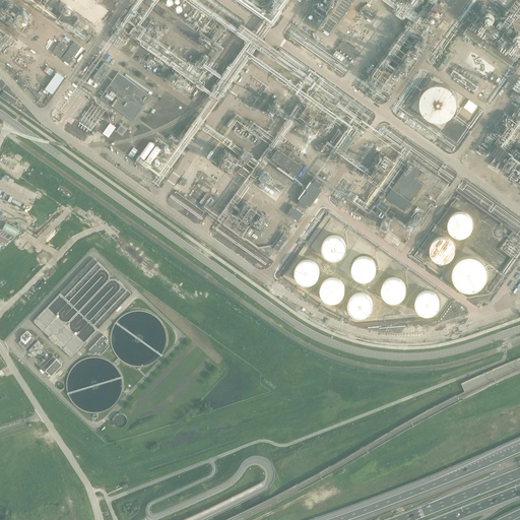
[(0,33),(2,35),(2,34),(5,35),(6,28),(12,26),(13,27),(14,26),(13,23),(16,26),(30,29),(21,20),(22,14),(16,9),(19,8),(18,7),(21,6),(20,3),(15,4),(13,0),(8,0),(5,4),(5,5),(0,4),(0,33)]
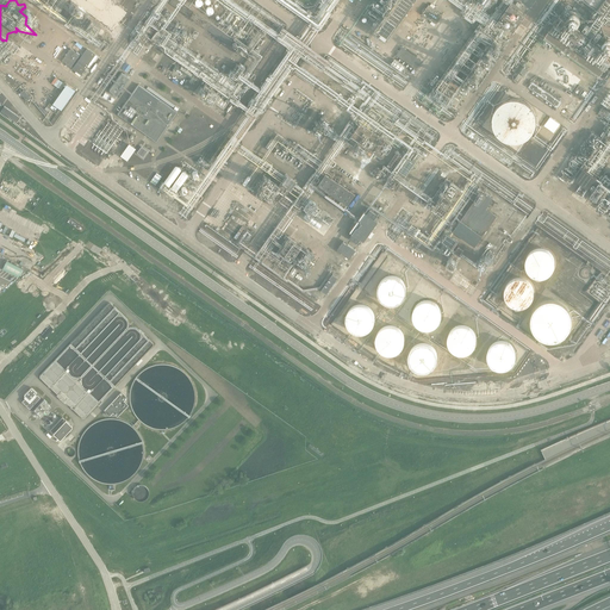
[(167,0),(167,1),(230,45),(235,39),(179,0),(167,0)]
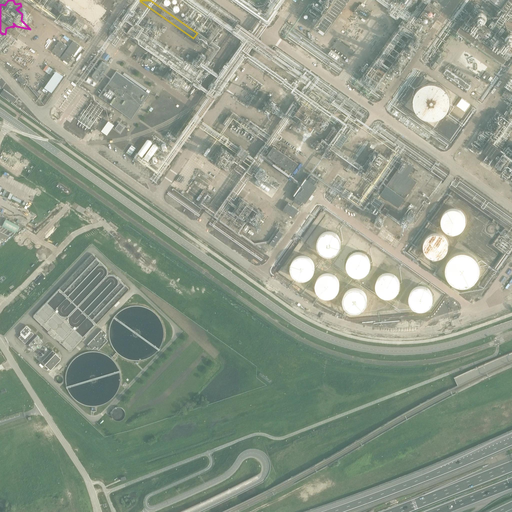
[(329,0),(312,26),(323,33),(345,0),(329,0)]
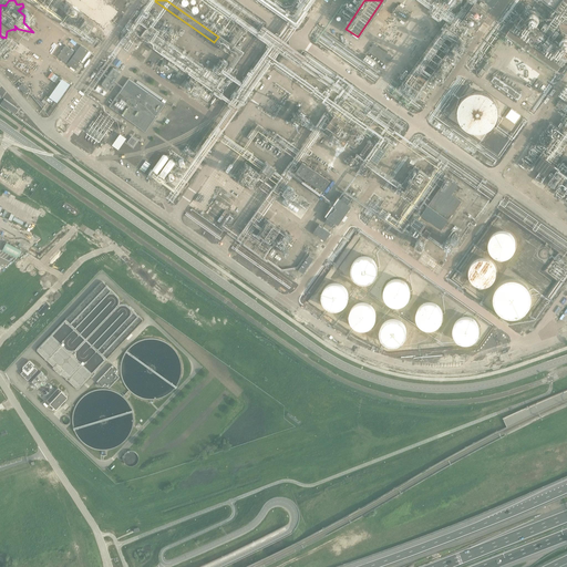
[(476,0),(463,19),(477,29),(497,0),(476,0)]
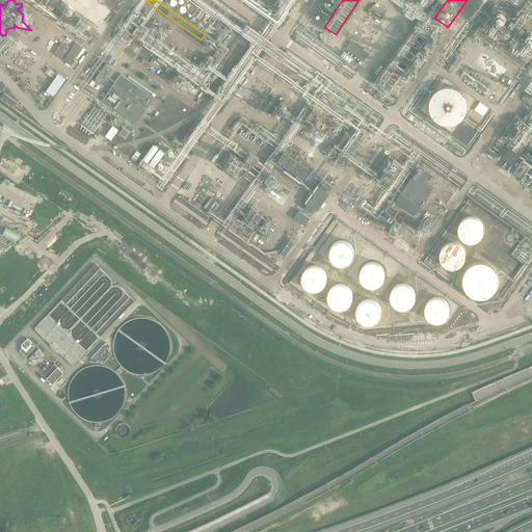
[(531,0),(508,0),(531,16),(531,0)]
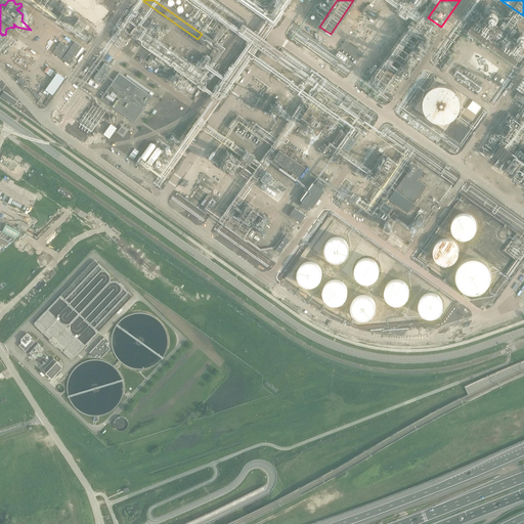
[(362,12),(375,20),(380,13),(367,4),(362,12)]
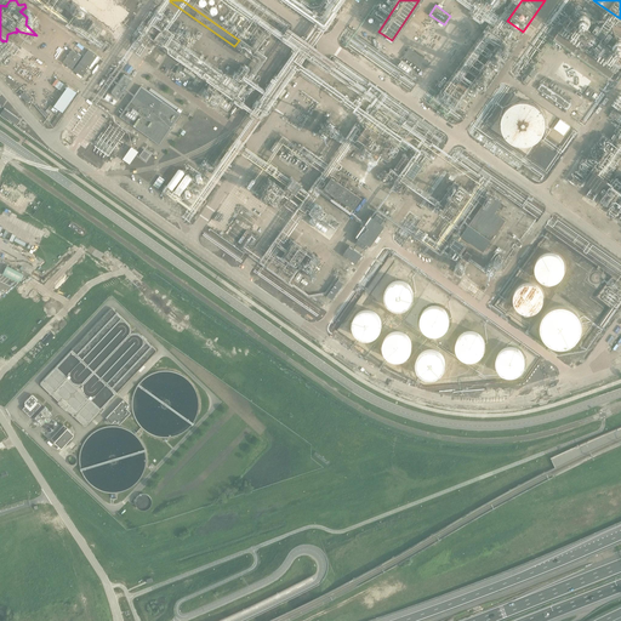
[(609,78),(614,70),(610,68),(620,53),(620,36),(577,6),(553,39),(609,78)]
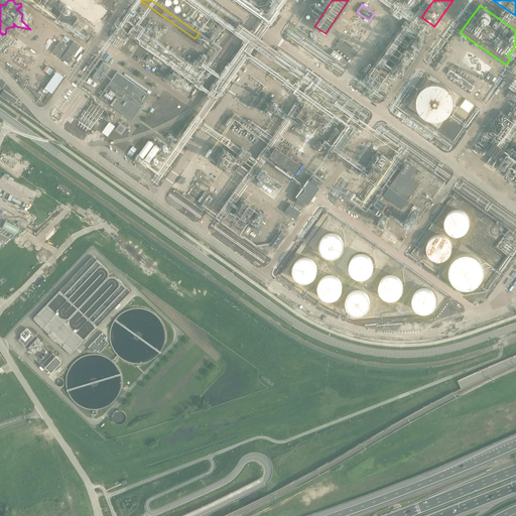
[(360,24),(364,18),(355,12),(351,18),(360,24)]
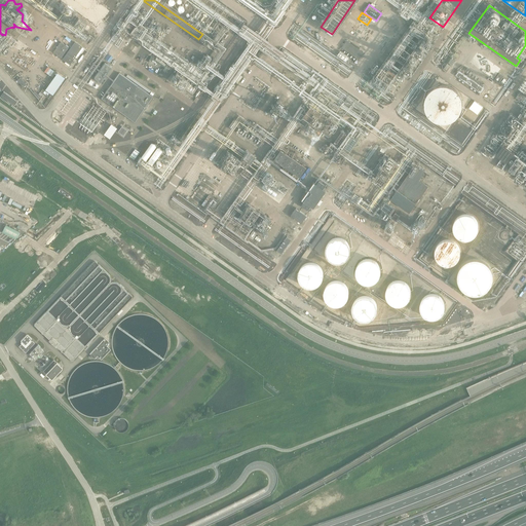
[(200,83),(208,73),(136,24),(128,34),(200,83)]
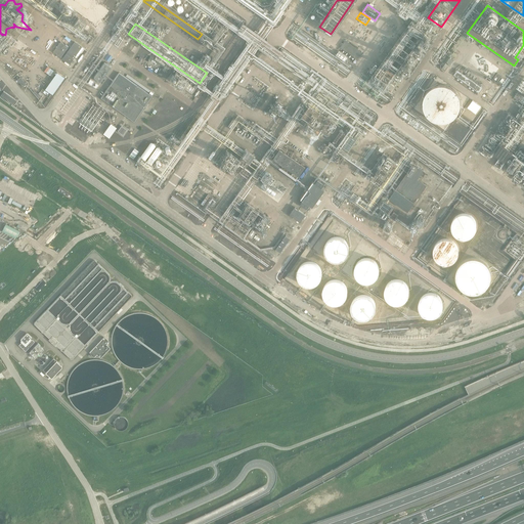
[(403,69),(407,72),(407,68),(413,68),(411,66),(427,45),(423,45),(418,41),(422,41),(419,38),(416,42),(413,42),(416,40),(411,37),(402,37),(383,62),(390,62),(383,72),(386,73),(381,73),(379,76),(379,78),(377,81),(379,82),(380,82),(385,86),(399,69),(402,71),(403,69)]
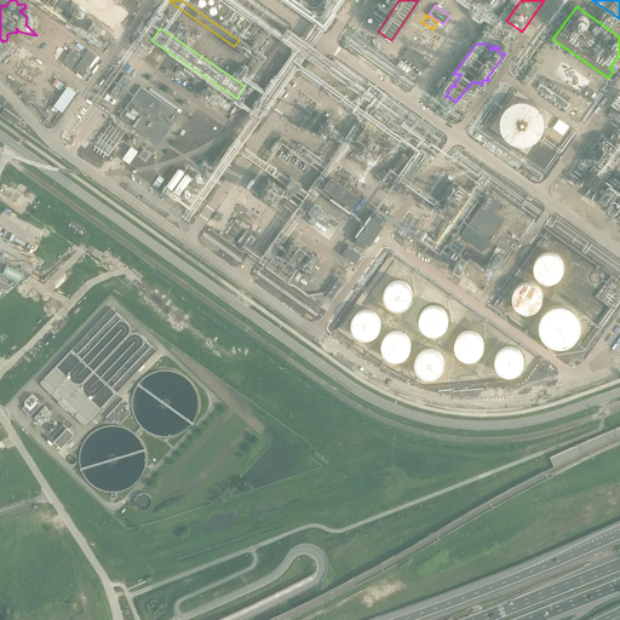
[(402,56),(423,70),(429,62),(408,47),(402,56)]
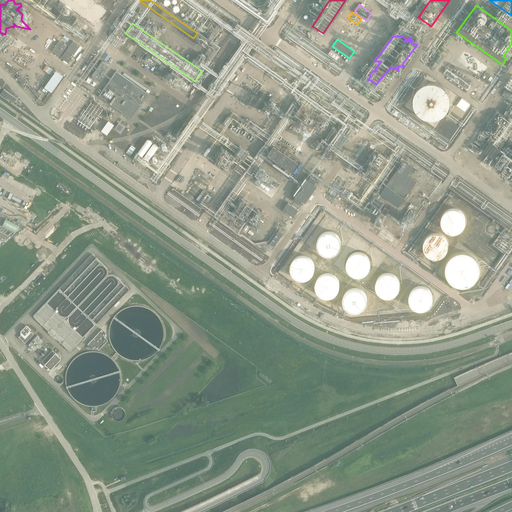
[(59,40),(52,50),(59,56),(66,45),(59,40)]
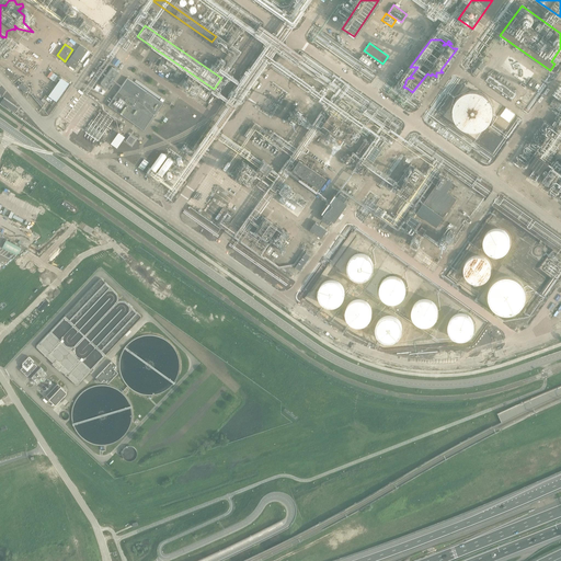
[(80,45),(67,64),(75,69),(88,50),(80,45)]
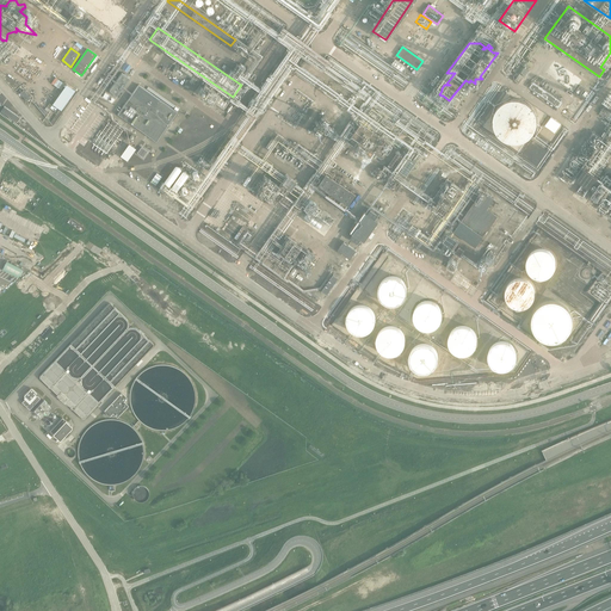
[(395,61),(392,66),(401,73),(405,67),(395,61)]
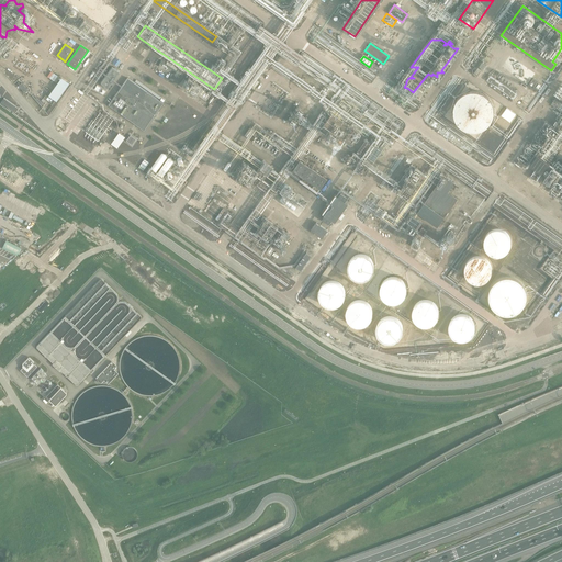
[(526,83),(534,72),(510,57),(503,68),(526,83)]
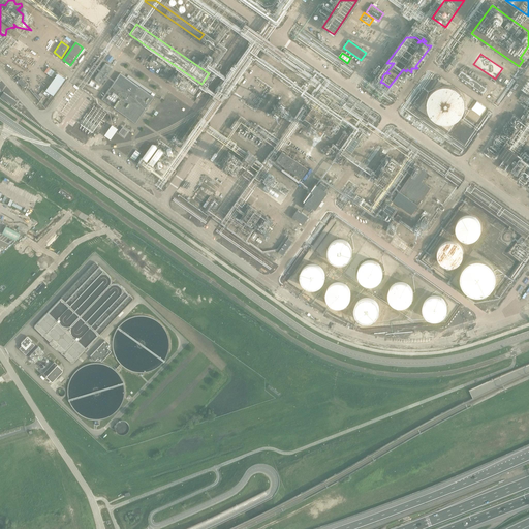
[(454,57),(445,69),(449,71),(457,60),(454,57)]
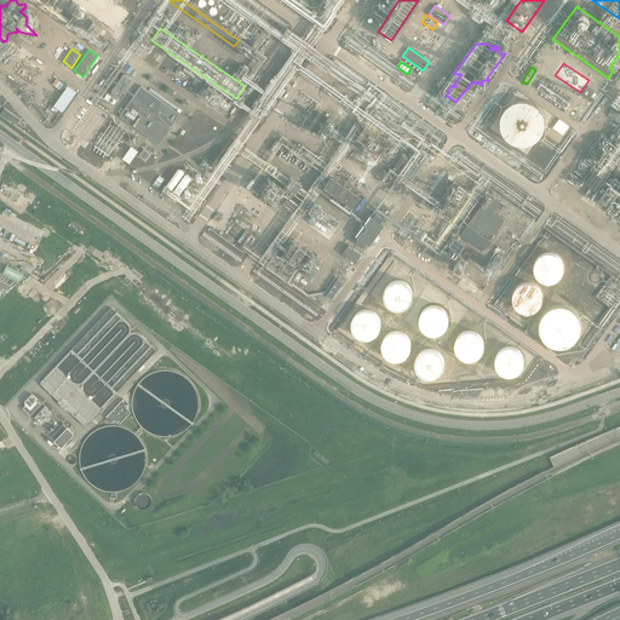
[(124,74),(112,92),(120,97),(132,79),(124,74)]
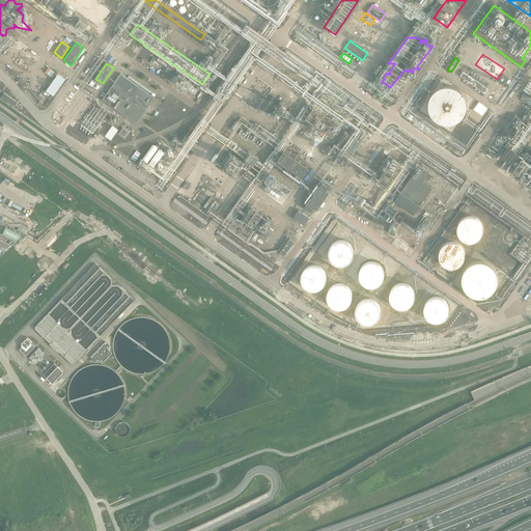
[(49,66),(45,72),(53,78),(57,73),(49,66)]
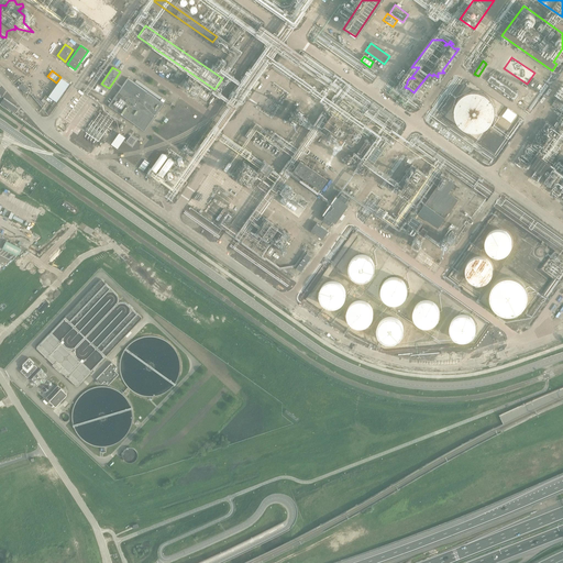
[(487,80),(515,99),(518,94),(492,75),(487,80)]
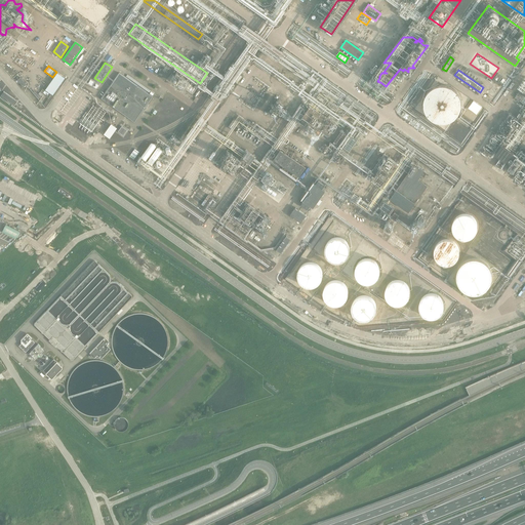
[(101,97),(134,122),(153,96),(119,72),(101,97)]
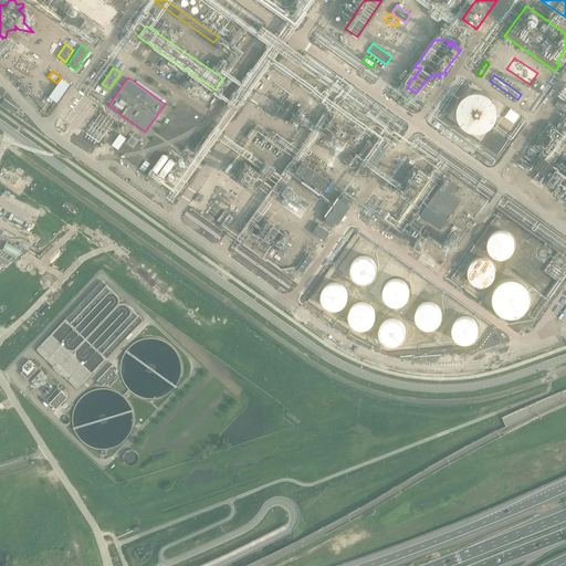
[(532,85),(536,88),(541,82),(536,79),(532,85)]
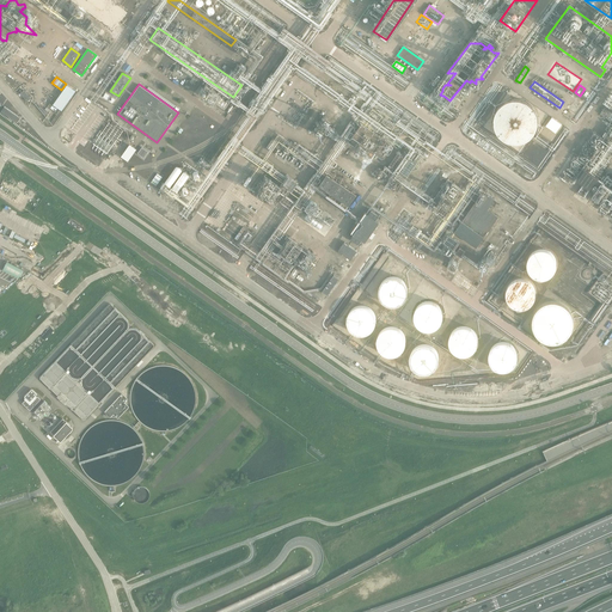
[(51,106),(61,112),(75,92),(66,86),(51,106)]
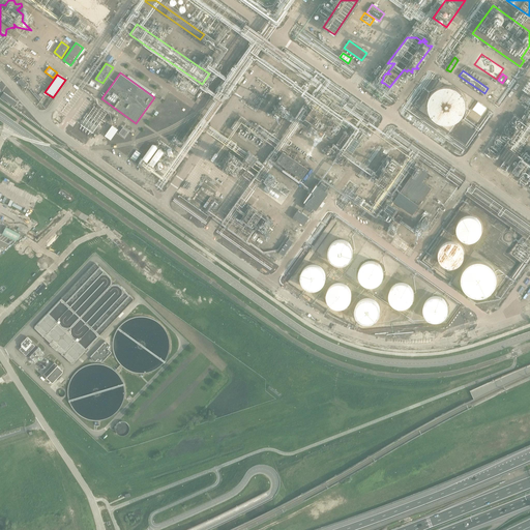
[(26,84),(21,78),(18,80),(23,87),(26,84)]
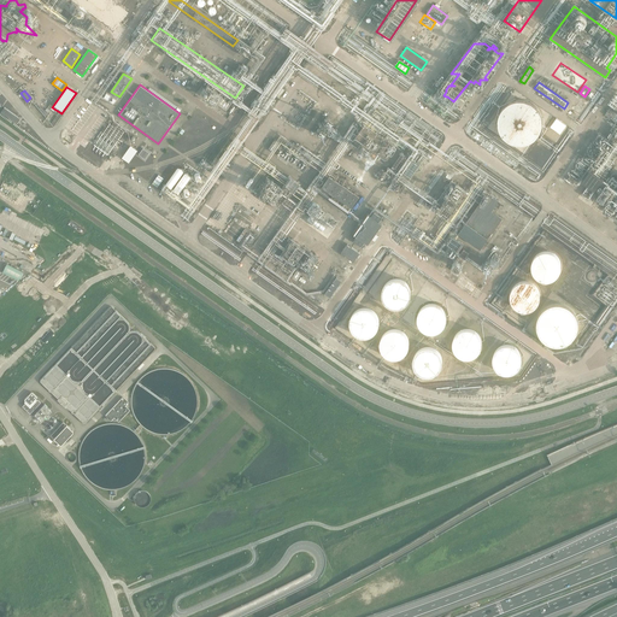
[(503,137),(511,144),(522,145),(533,141),(540,133),(542,122),(540,111),(533,103),(522,99),(511,100),(503,106),(497,117),(497,128),(503,137)]
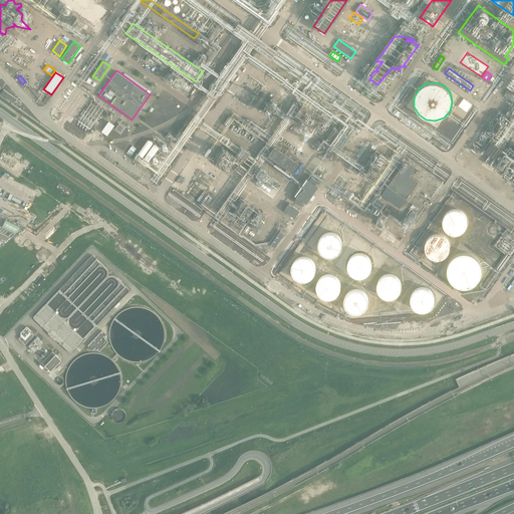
[(481,95),(487,86),(483,83),(476,91),(481,95)]
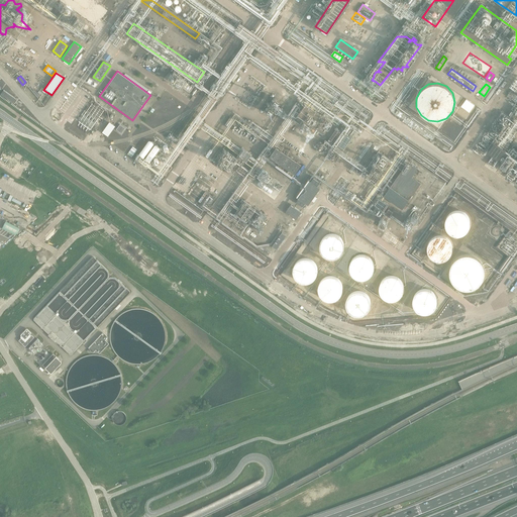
[(17,99),(3,89),(0,93),(14,102),(17,99)]
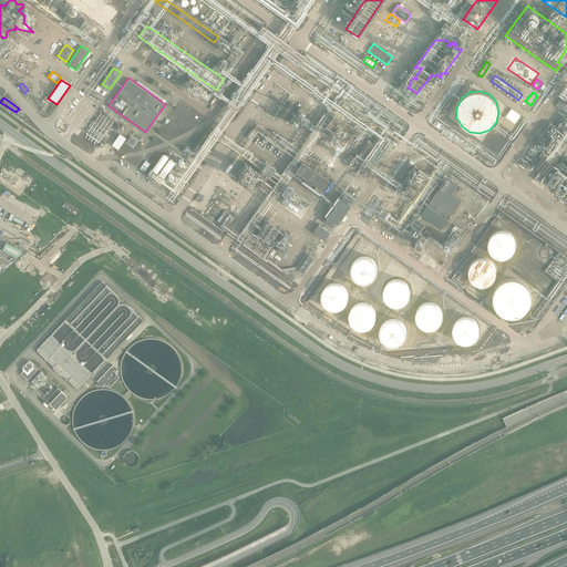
[(327,125),(354,145),(363,133),(336,113),(327,125)]
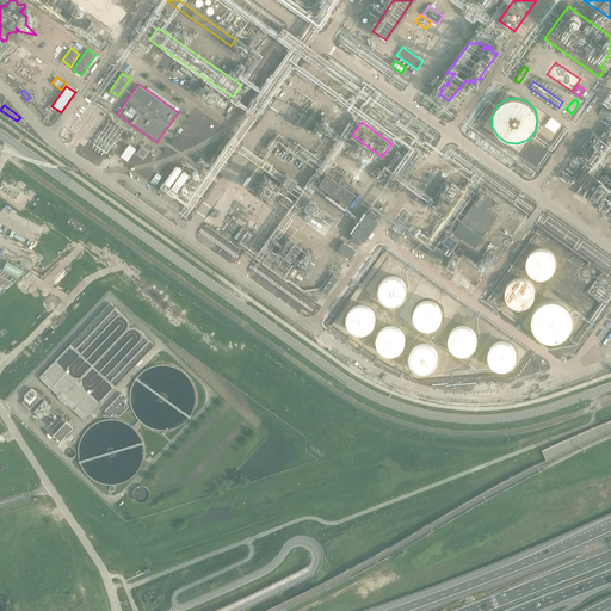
[(107,153),(119,134),(109,127),(105,134),(99,130),(92,143),(107,153)]
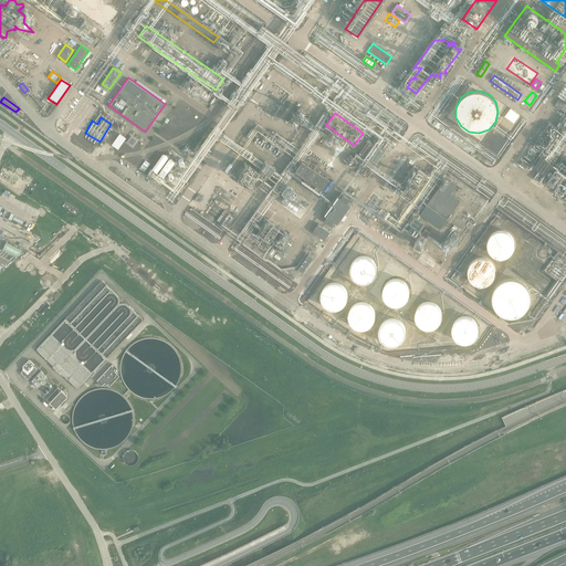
[(519,126),(521,128),(526,121),(522,117),(516,123),(519,125),(519,126)]
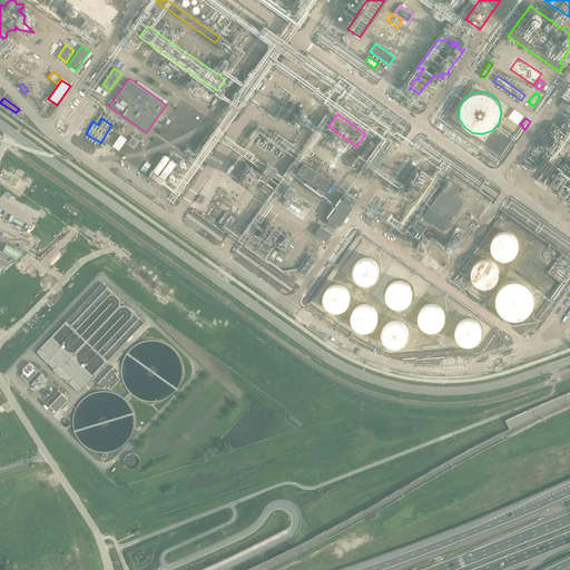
[(554,125),(531,154),(541,173),(539,180),(556,185),(552,195),(568,200),(569,204),(569,166),(564,161),(569,141),(569,120),(568,129),(554,125)]
